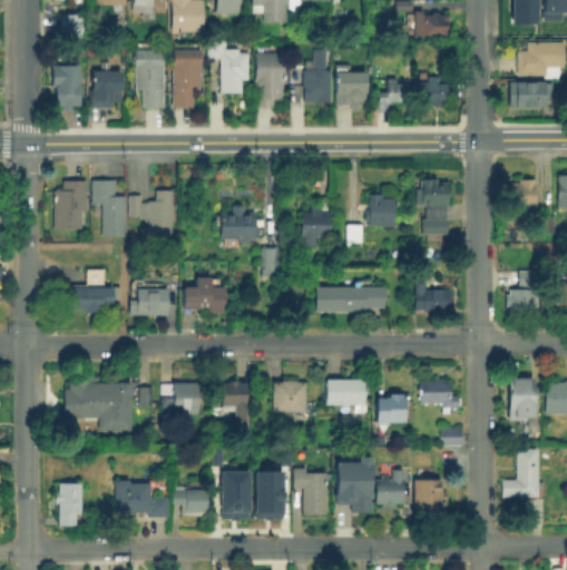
[(156,0),(157,15),(144,16),(144,9),(136,9),(135,0),(156,0)]
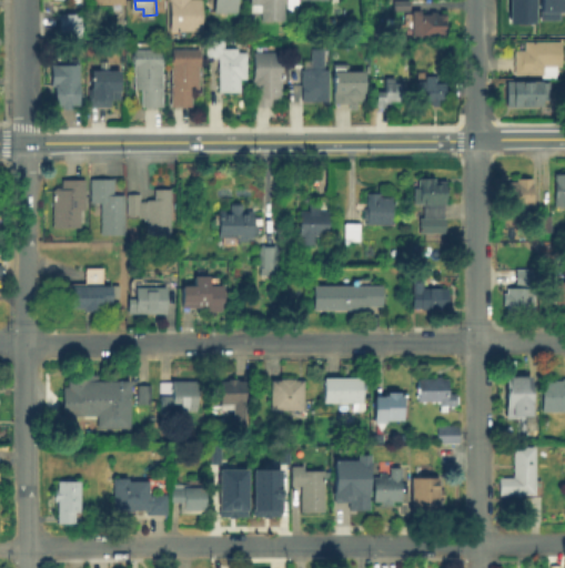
[(205,0),(205,29),(173,30),(172,0),(205,0)]
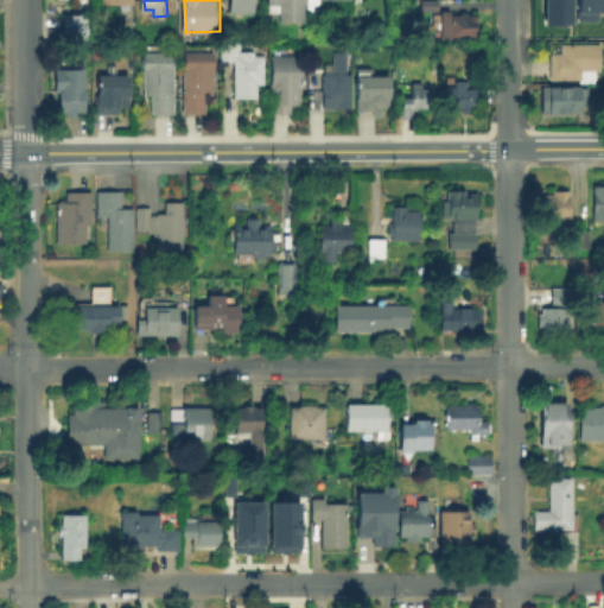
[(255,0),(255,12),(231,12),(231,0),(255,0)]
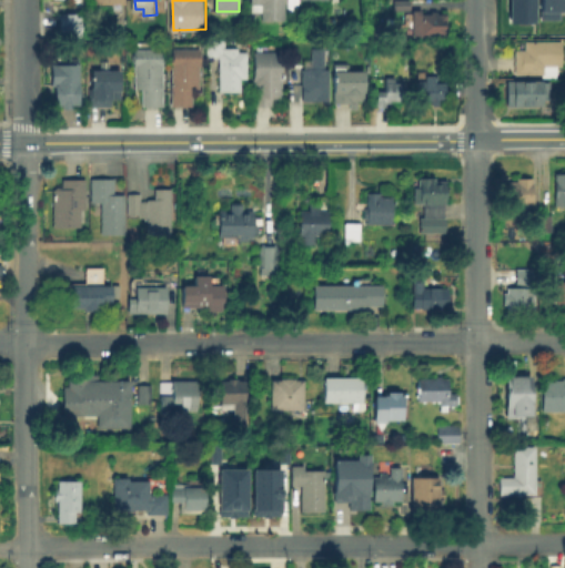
[(288,0),(288,20),(264,20),(264,11),(253,11),(253,0),(288,0)]
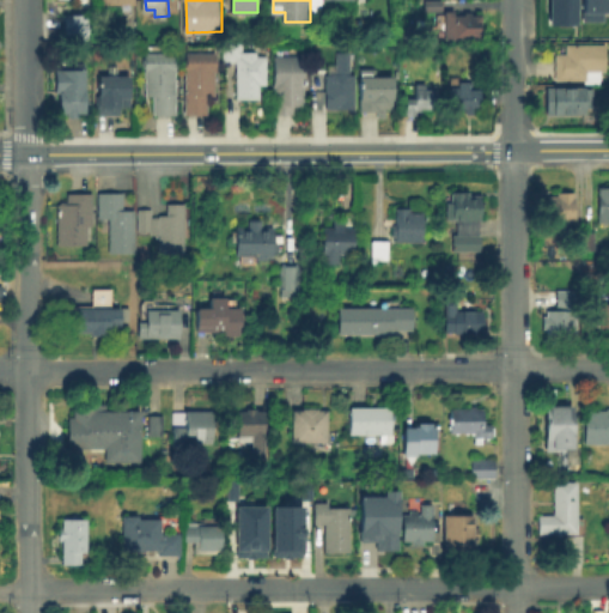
[(548,0),(576,0),(577,24),(548,24),(548,0)]
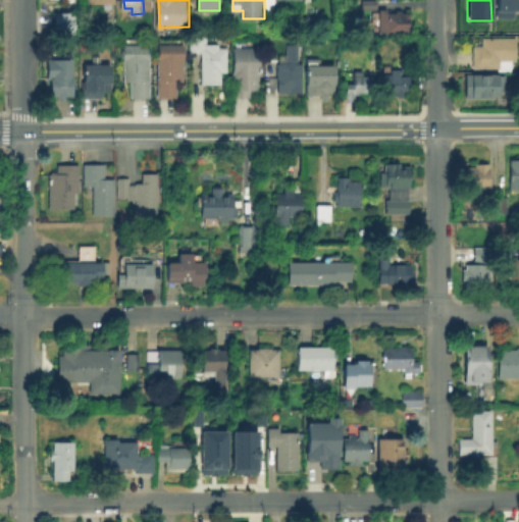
[(518,0),(496,0),(497,18),(514,18),(514,10),(518,10),(518,0)]
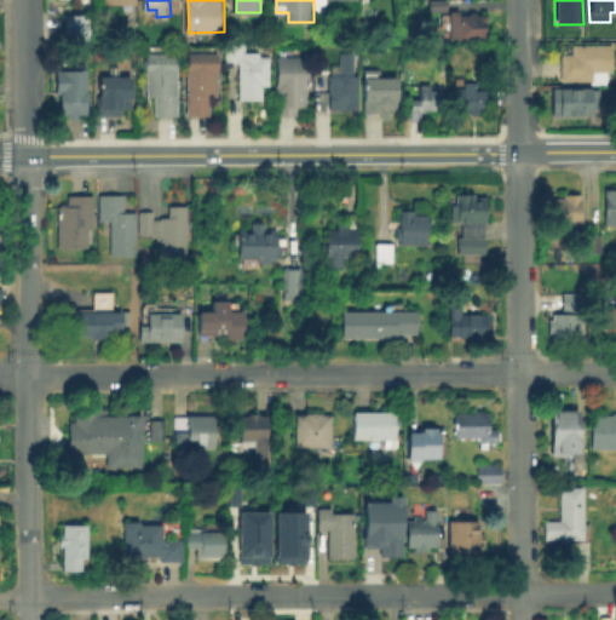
[(489,13),(489,40),(459,40),(459,38),(452,36),(452,10),(461,10),(461,13),(489,13)]
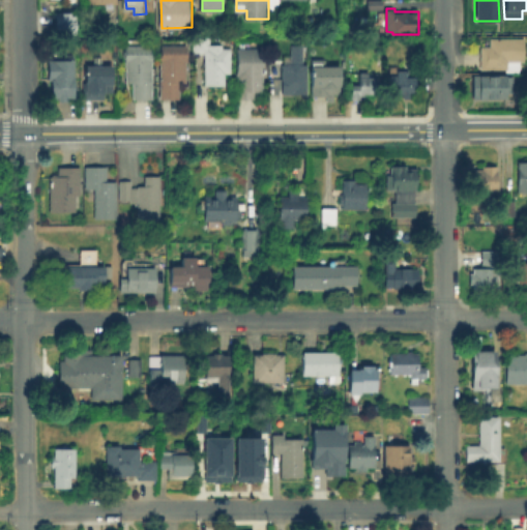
[(78,37),(54,37),(54,19),(63,19),(63,15),(72,15),(72,23),(78,23),(78,37)]
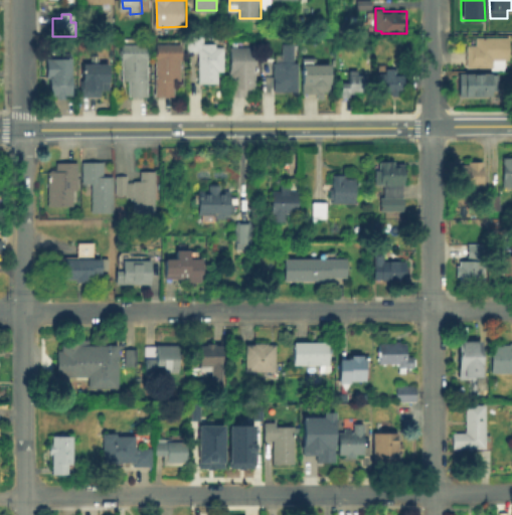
[(511,35),(511,59),(494,59),(494,68),(469,68),(468,44),(477,44),(477,36),(511,35)]
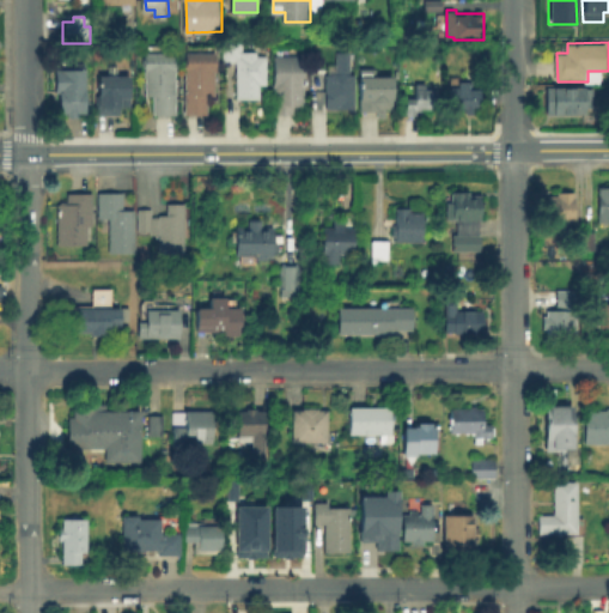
[(268,87),(261,87),(261,103),(237,104),(237,65),(223,65),(223,43),(244,43),(244,55),(257,55),(257,59),(268,59),(268,87)]
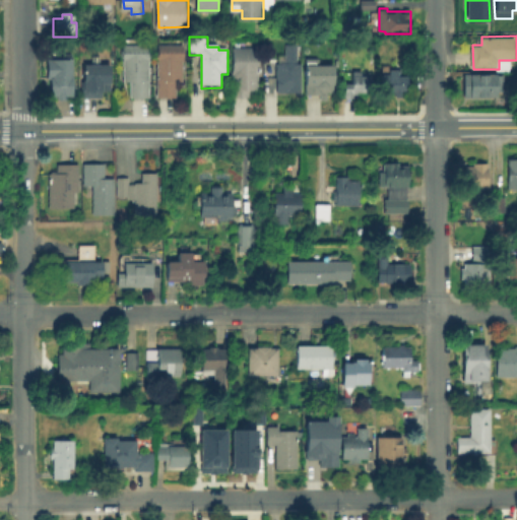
[(275,44),(275,59),(265,59),(265,44),(275,44)]
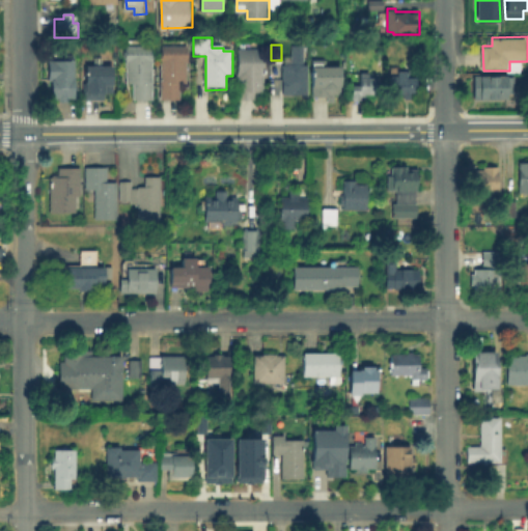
[(307,98),(283,98),(283,61),(290,62),(292,47),(304,47),(303,66),(308,66),(307,98)]
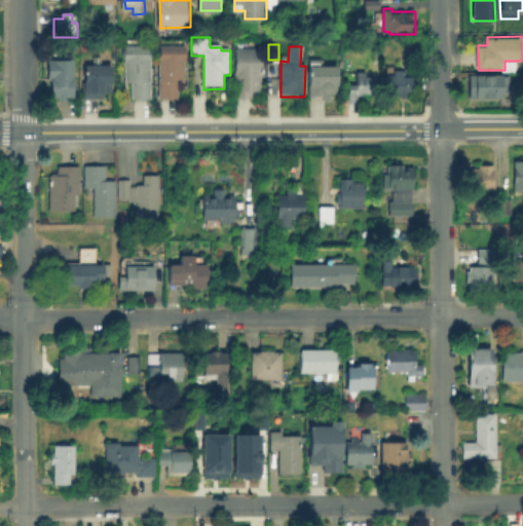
[(152,103),(133,103),(132,85),(124,85),(123,47),(151,47),(152,103)]
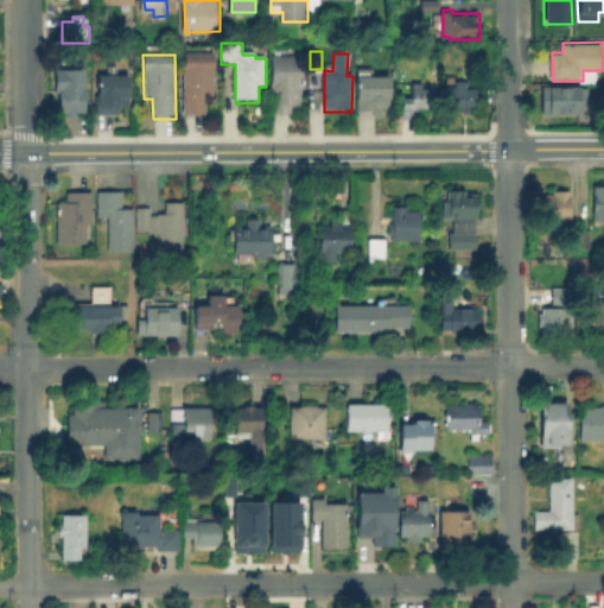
[(216,97),(208,97),(208,116),(184,116),(183,56),(215,55),(216,97)]
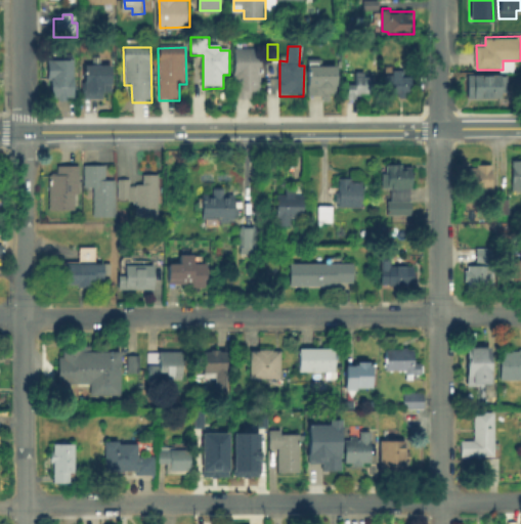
[(261,50),(261,94),(253,94),(253,101),(233,101),(234,50),(261,50)]
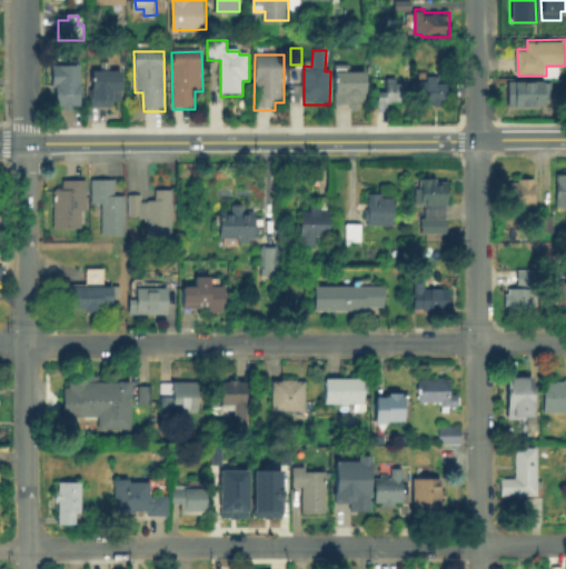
[(81,60),(81,108),(73,108),(73,113),(65,113),(65,107),(57,107),(57,89),(52,89),(52,67),(69,67),(69,60),(81,60)]
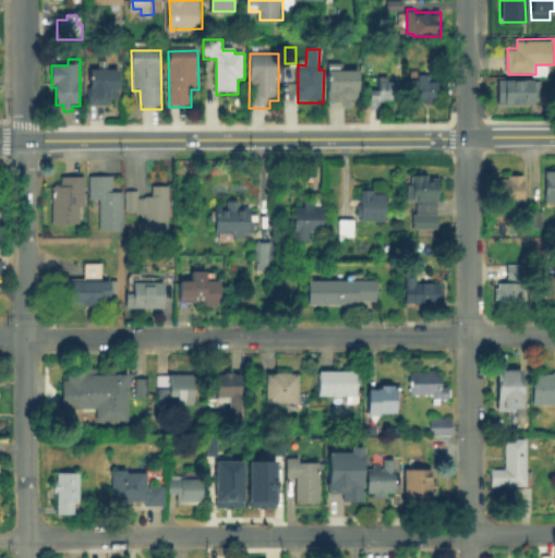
[(362,72),(362,94),(359,94),(359,104),(351,104),(351,110),(344,110),(344,104),(327,104),(327,64),(340,64),(340,72),(362,72)]
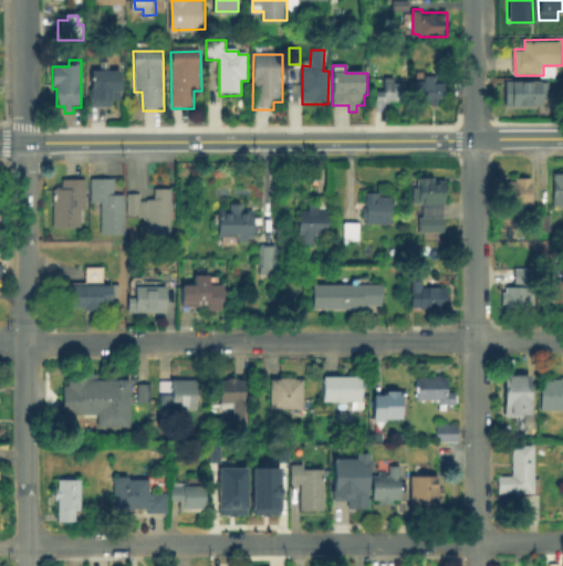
[(123,103),(112,103),(112,109),(90,109),(90,73),(123,73),(123,103)]
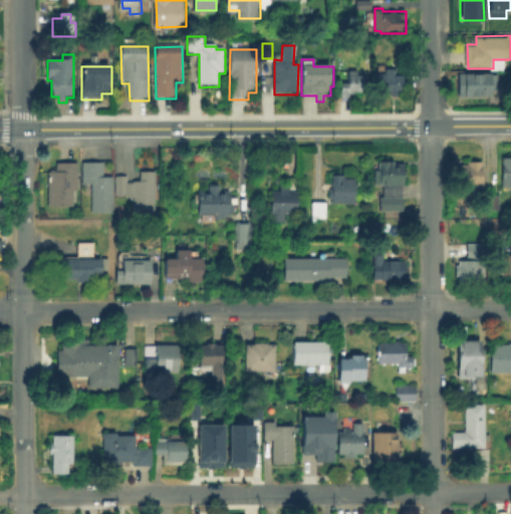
[(405,93),(399,93),(399,98),(391,98),(391,93),(378,93),(378,75),(385,75),(385,70),(395,70),(395,76),(405,76),(405,93)]
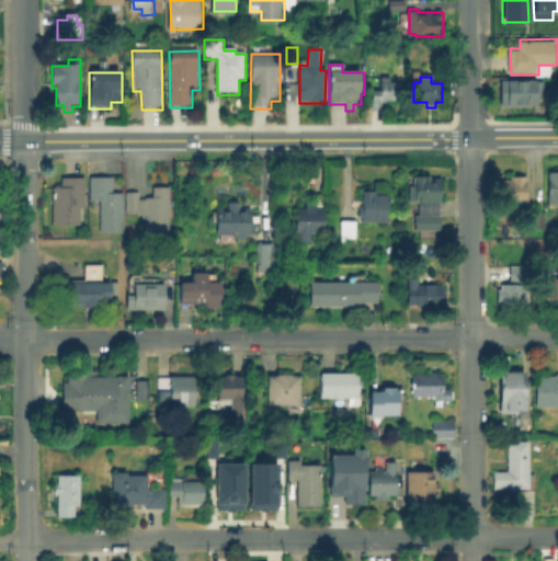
[(405,102),(388,102),(388,105),(383,104),(383,109),(372,109),(373,91),(379,92),(380,78),(391,78),(391,83),(405,84),(405,102)]
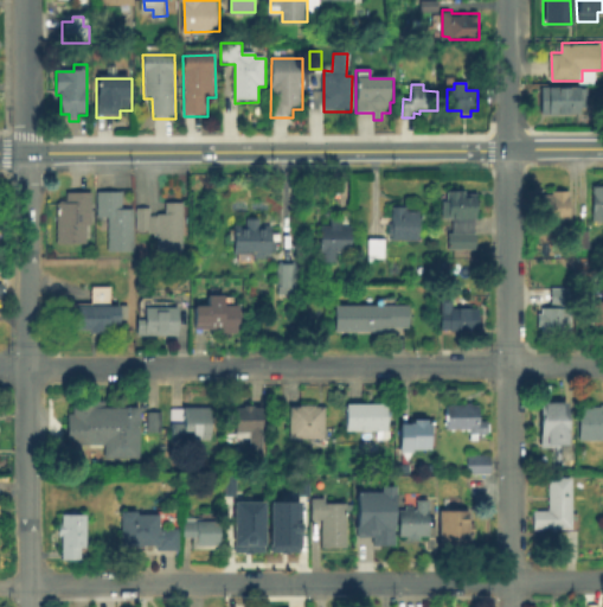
[(587,88),(587,117),(543,117),(543,88),(587,88)]
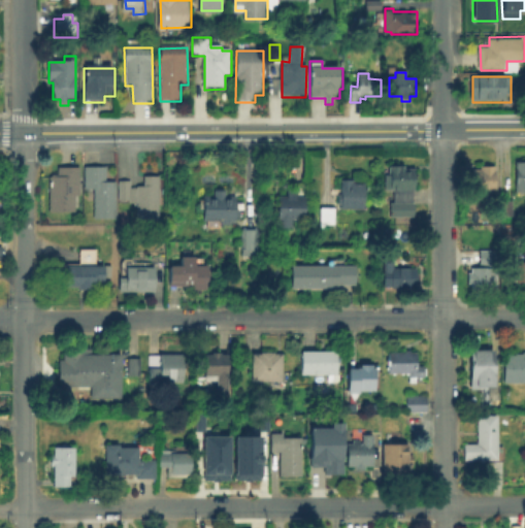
[(524,193),(512,193),(511,161),(524,161),(524,193)]
